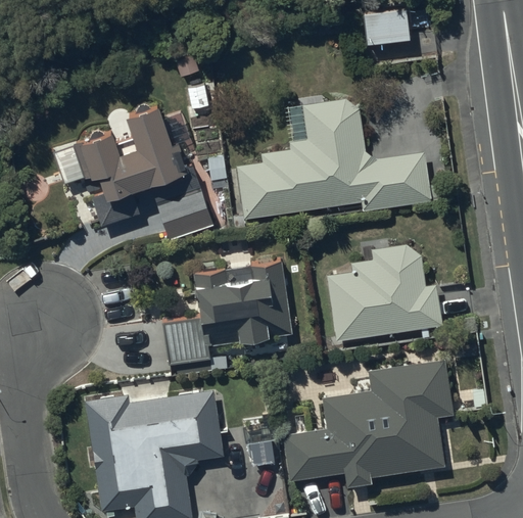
[(409,6),(362,11),(365,45),(412,40),(409,6)]
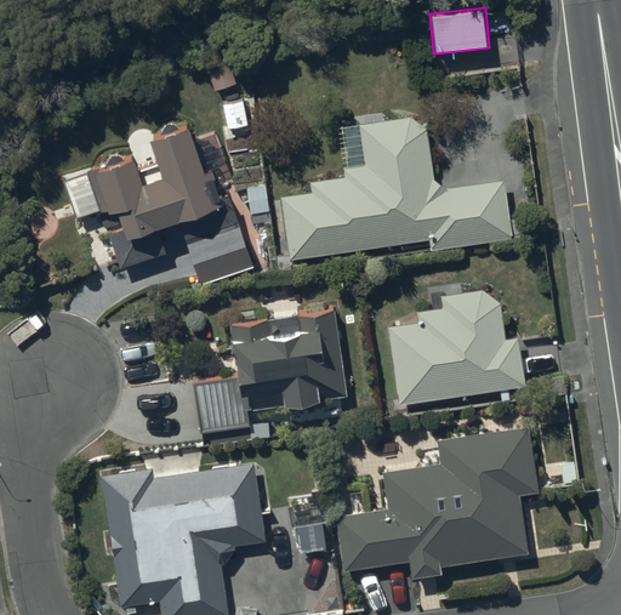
[(429,240),(431,252),(513,241),(505,180),(448,188),(436,181),(428,135),(411,118),(342,127),(347,166),(345,166),(346,176),(309,181),(311,192),(281,197),(290,260),(429,240)]
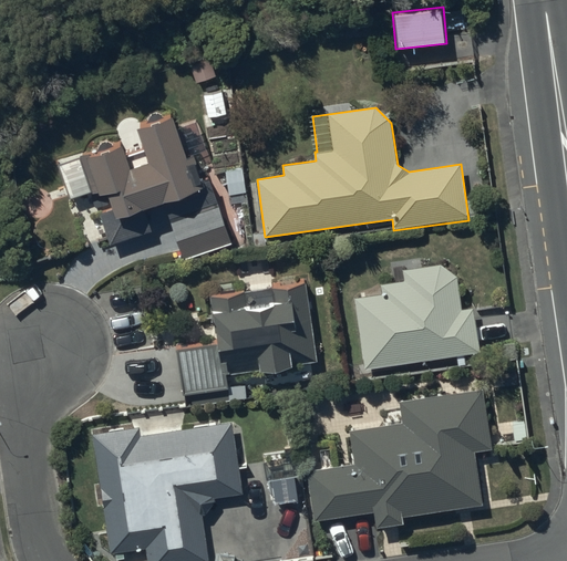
[(187,154),(172,111),(136,123),(148,156),(130,163),(121,139),(85,152),(100,194),(106,191),(111,206),(99,210),(111,245),(153,229),(144,206),(164,199),(185,259),(233,242),(209,175),(203,177),(194,152),(187,154)]
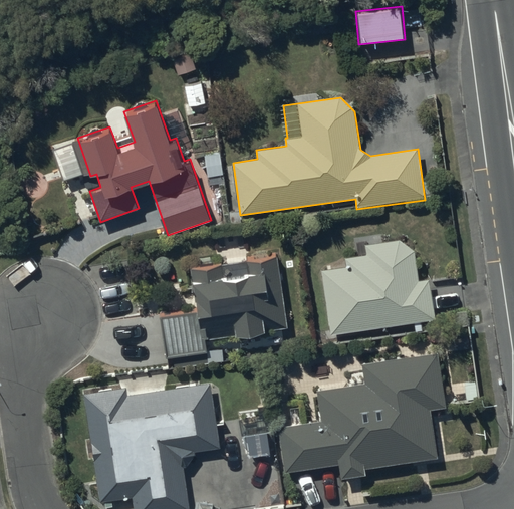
[(346,266),(320,269),(329,336),(434,321),(428,279),(418,280),(414,252),(403,241),(364,245),(365,256),(345,258),(346,266)]
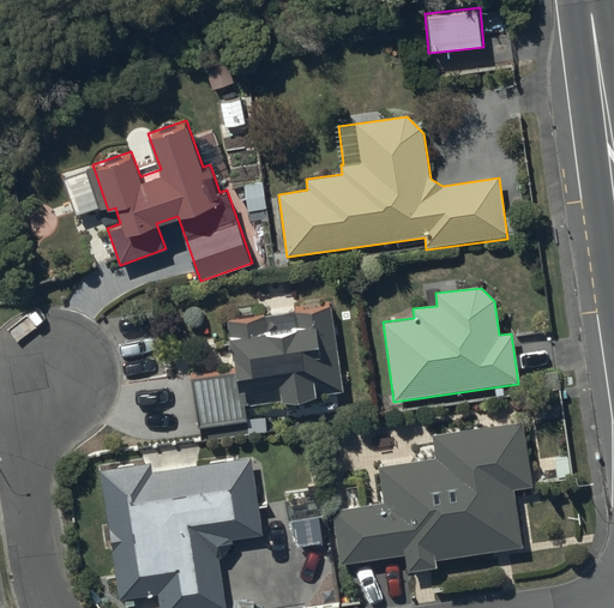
[(344,392),(331,306),(227,321),(234,371),(191,377),(200,444),(250,437),(245,404),(317,392),(318,396),(344,392)]
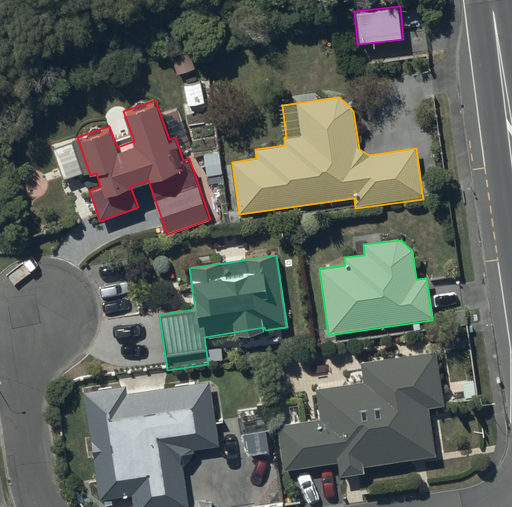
[(435,353),(363,362),(366,384),(318,390),(322,422),(277,428),(282,471),(338,464),(339,475),(365,472),(364,467),(435,457),(429,408),(442,406),(435,353)]
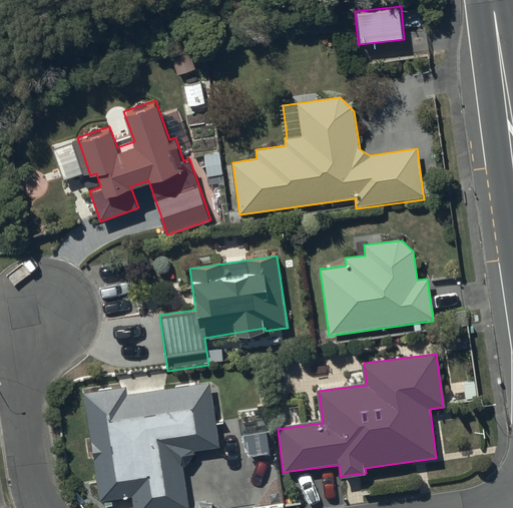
[(127,388),(82,394),(98,501),(130,496),(131,507),(188,507),(182,468),(194,452),(218,449),(215,427),(223,426),(218,391),(211,388),(210,382),(127,392),(127,388)]
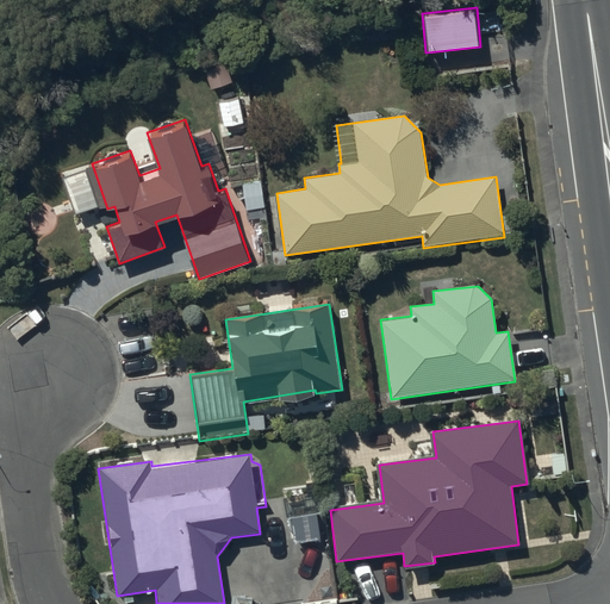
All buildings are outlined.
